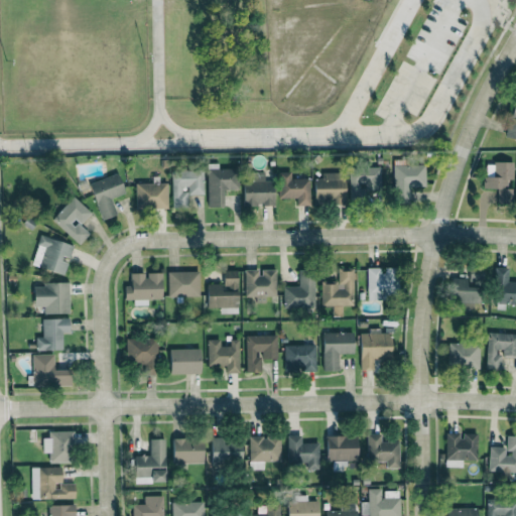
[(515,92),(515,93),(506,137),(515,139),(515,92)]
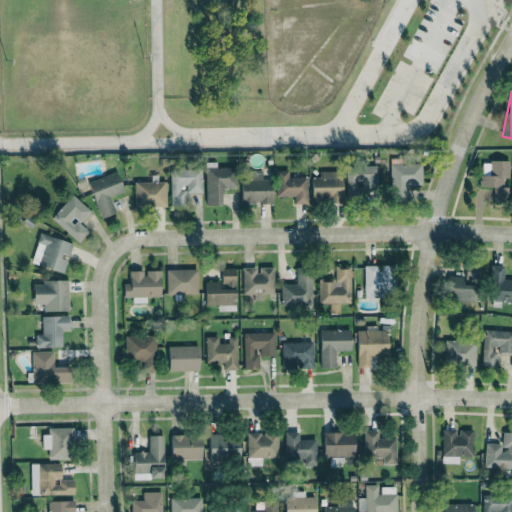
[(509,160),(489,160),(489,176),(480,175),(479,187),(494,187),(493,199),(508,200),(508,187),(503,187),(503,178),(509,178),(509,160)]
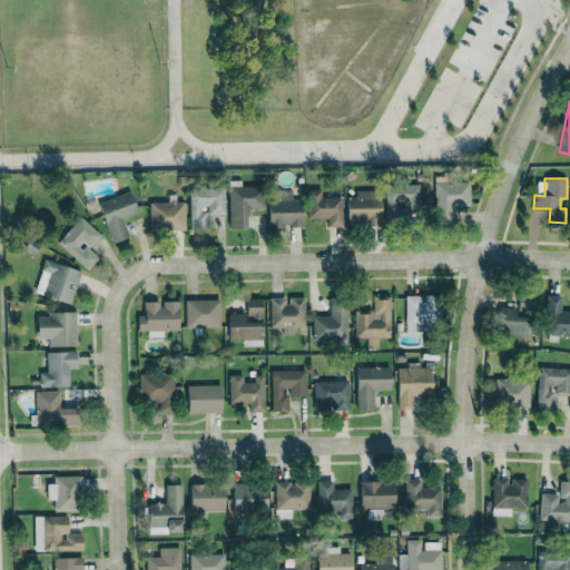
[(385,179),(385,217),(403,217),(403,212),(421,210),(420,184),(405,185),(405,179),(385,179)]
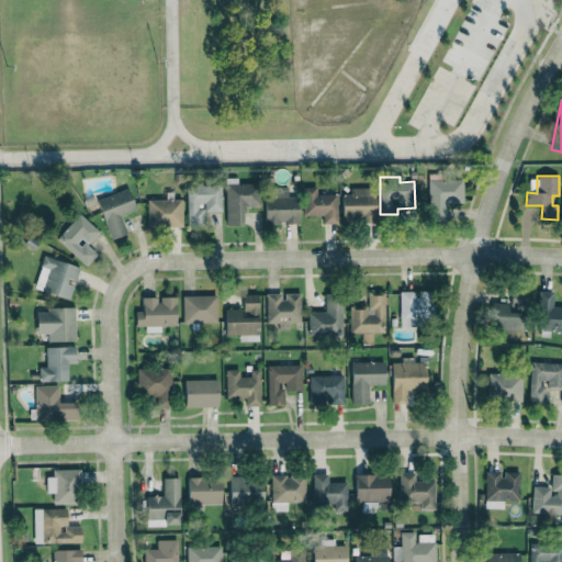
[(462,180),(428,180),(428,221),(446,220),(446,203),(462,203),(462,180)]
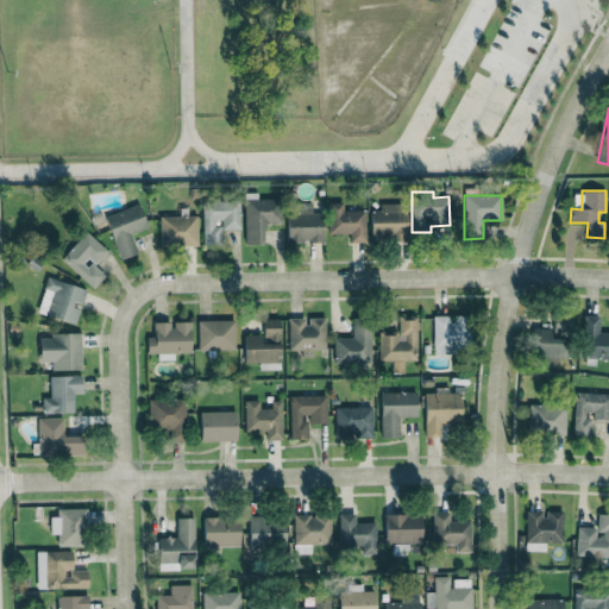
[(263,225),(281,224),(280,199),(244,199),(245,244),(263,244),(263,225)]
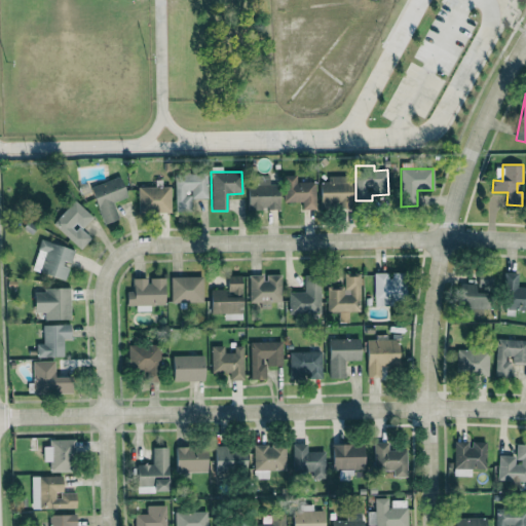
[(189,198),(207,198),(207,174),(175,175),(176,212),(190,212),(189,198)]
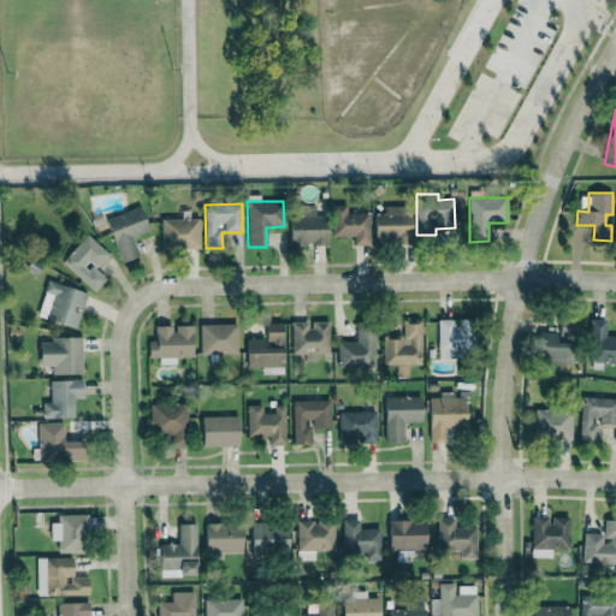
[(289,218),(290,246),(327,246),(326,215),(315,215),(315,205),(301,206),(301,218),(289,218)]
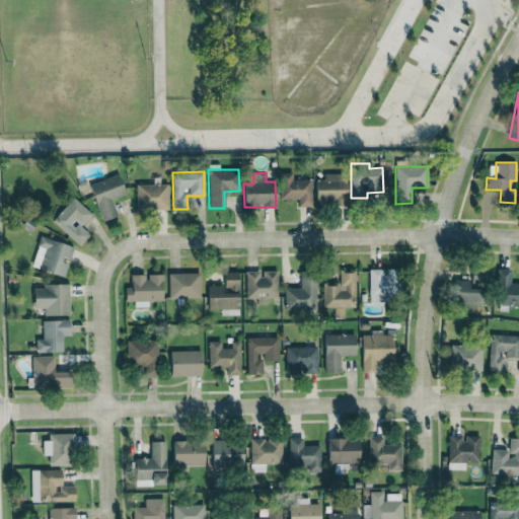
[(280,200),(297,199),(298,207),(311,207),(310,179),(292,179),(292,172),(280,172),(280,200)]
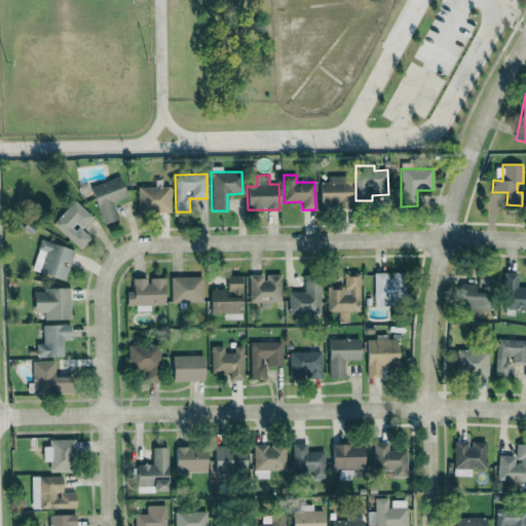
[(127,197),(119,176),(89,186),(104,224),(119,218),(113,202),(127,197)]
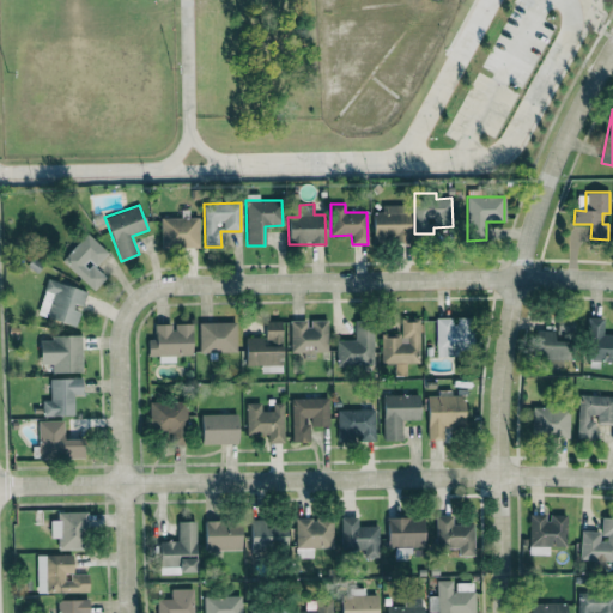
[(410,205),(382,205),(382,212),(372,212),(372,242),(408,242),(410,205)]
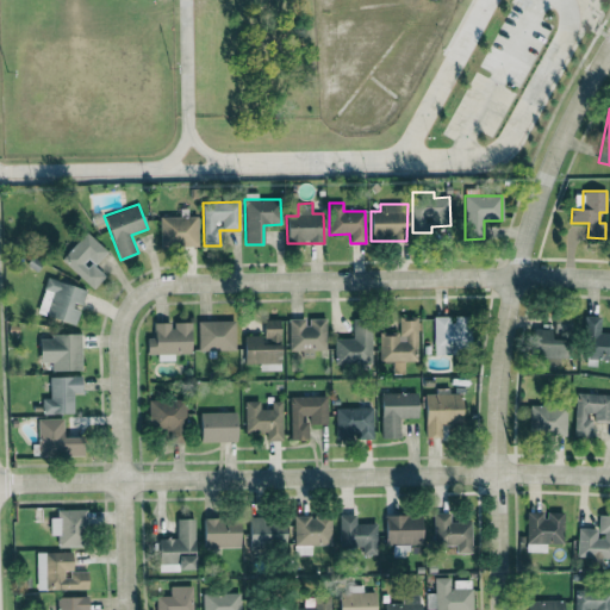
[(160,217),(160,247),(198,246),(197,216),(160,217)]
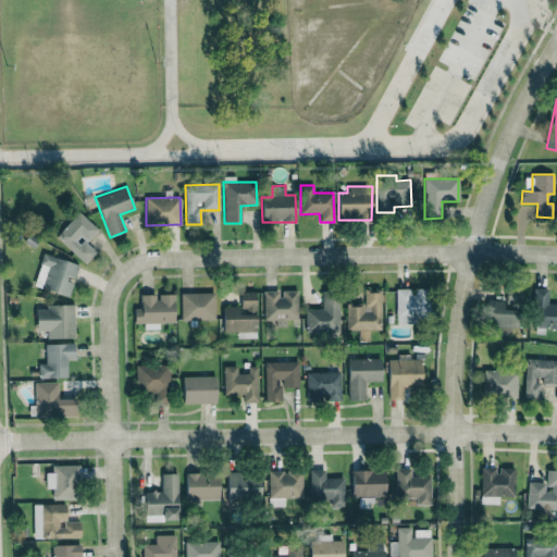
[(56,236),(85,264),(96,252),(86,243),(98,230),(78,211),(56,236)]
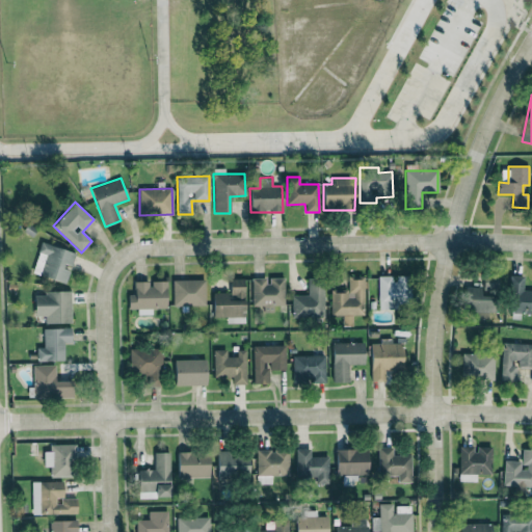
[(65,284),(76,253),(42,242),(32,273),(65,284)]
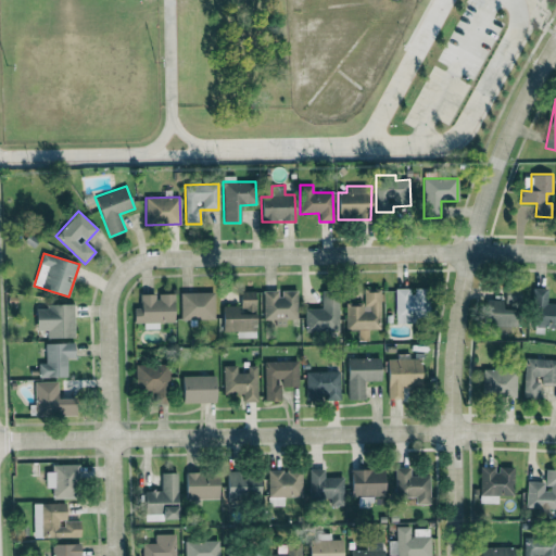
[(395,289),(395,323),(416,323),(417,313),(427,313),(428,288),(412,288),(412,289),(395,289)]
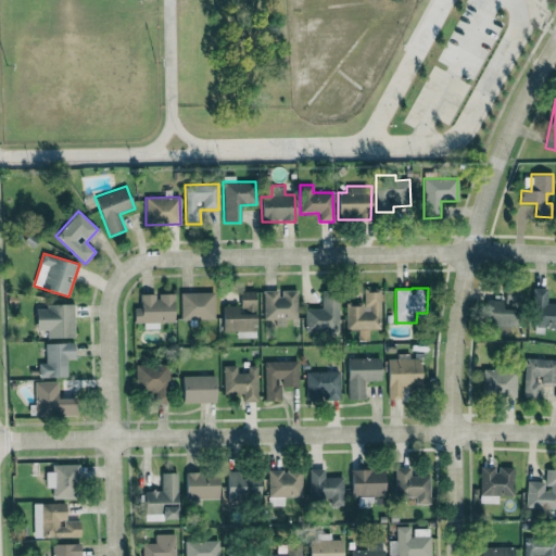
[(345,303),(346,330),(358,329),(358,341),(368,341),(368,329),(380,329),(380,289),(363,289),(364,303),(345,303)]
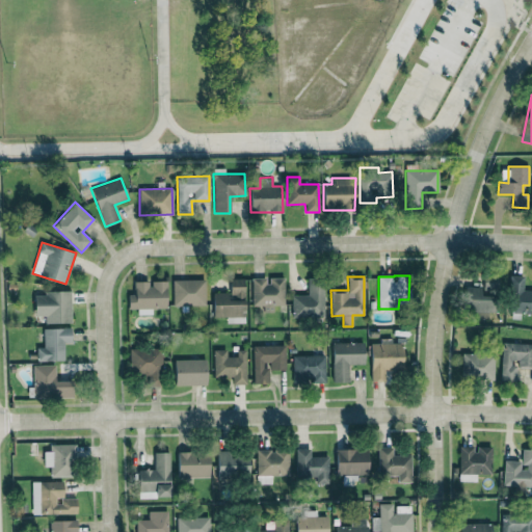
[(531,290),(523,290),(523,276),(509,276),(508,313),(531,313),(531,290)]
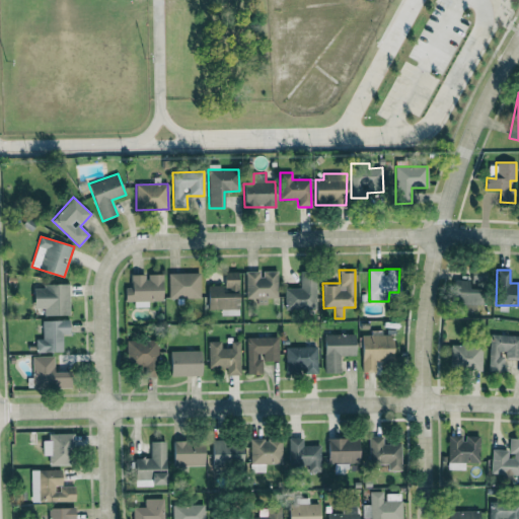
[(246,299),(278,299),(277,271),(261,272),(245,272),(246,299)]
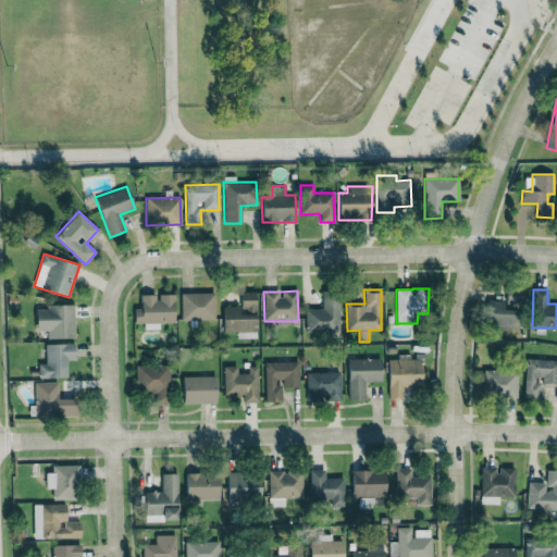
[(237,338),(256,338),(255,292),(239,293),(239,307),(222,307),(223,333),(237,333),(237,338)]
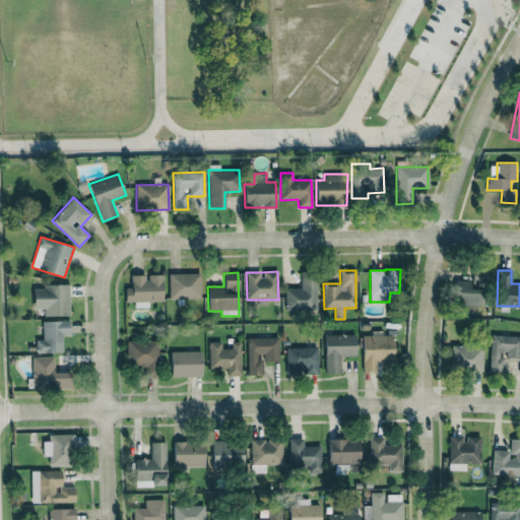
[(483,310),(481,272),(471,273),(471,280),(454,280),(455,311),(483,310)]
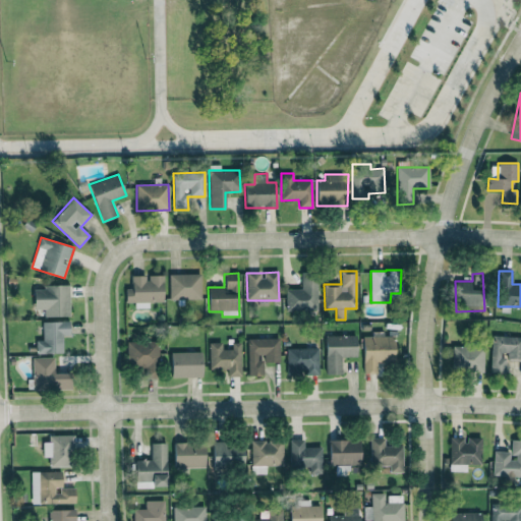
[(169,275),(169,299),(201,299),(200,274),(169,275)]
